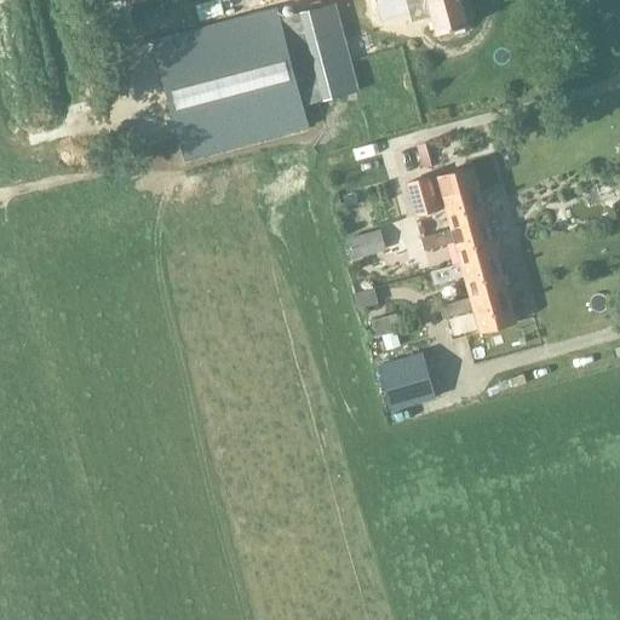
[(139,0),(139,1),(144,0),(150,0),(159,30),(216,16),(211,0),(139,0)]
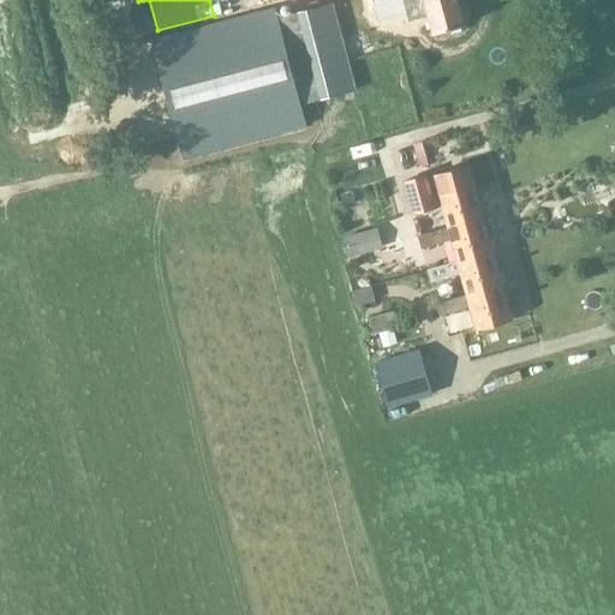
[(422,0),(431,35),(463,27),(454,0),(422,0)]
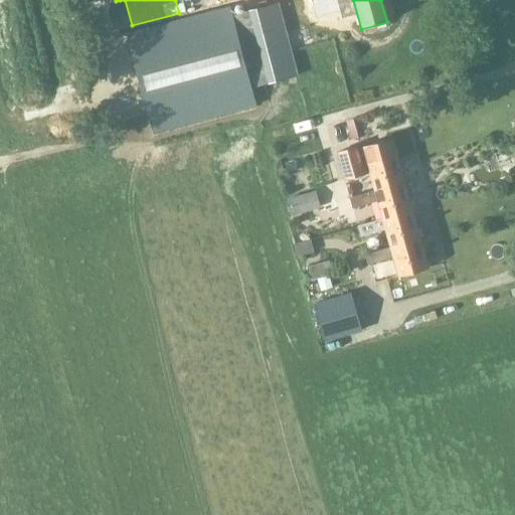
[(228,8),(125,37),(152,135),(255,107),(248,80),(252,78),(254,88),(296,75),(276,4),(231,16),(228,8)]
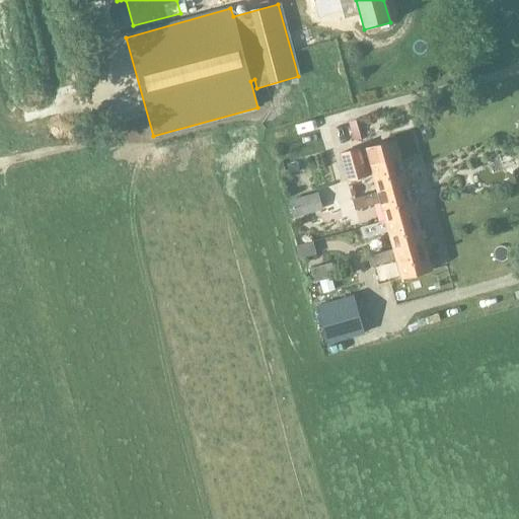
[(399,156),(398,155),(394,141),(360,150),(359,148),(339,153),(347,181),(372,174),(376,192),(377,193),(406,184),(398,157),(399,156)]
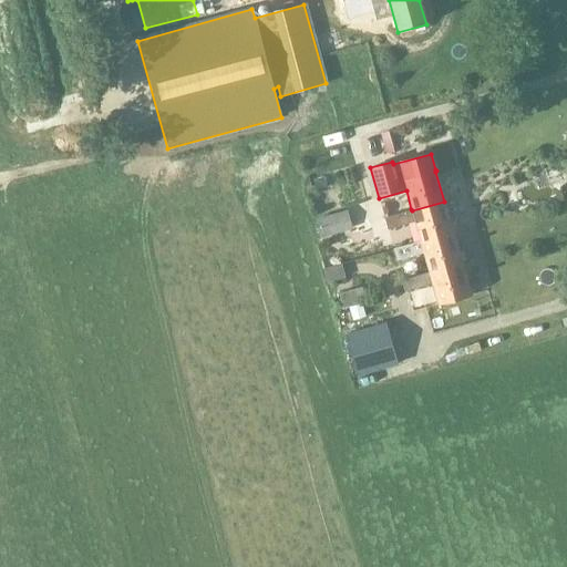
[(415,223),(420,241),(453,233),(444,202),(412,210),(411,209),(398,213),(399,214),(383,218),(387,230),(402,226),(415,223)]
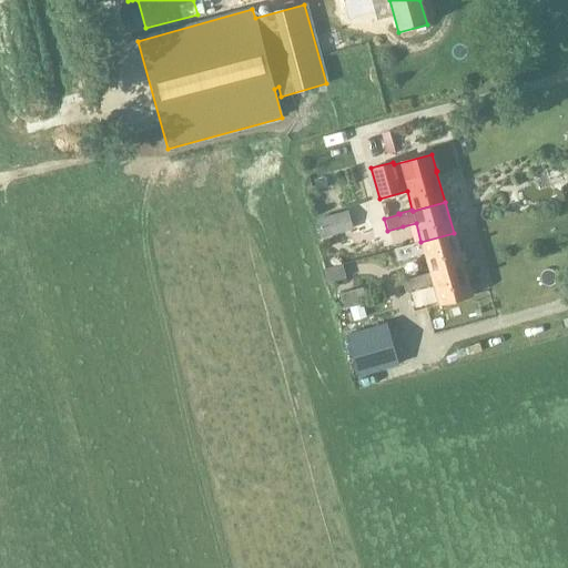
[(322,239),(353,229),(347,210),(316,221),(322,239)]
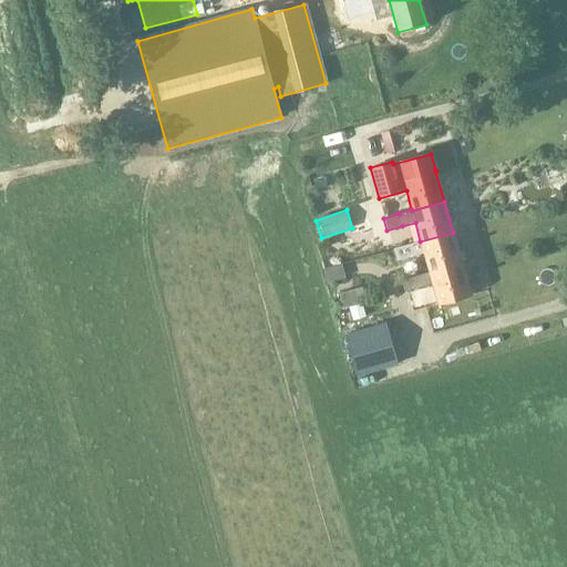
[(429,272),(461,264),(453,233),(420,241),(406,245),(408,245),(392,249),(395,261),(410,257),(411,257),(423,254),(429,272)]
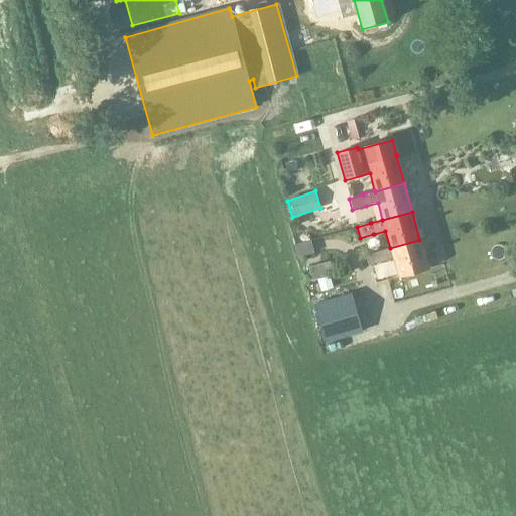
[(398,277),(428,269),(427,267),(419,240),(390,248),(378,251),(365,255),(368,266),(381,262),(393,259),(398,276),(397,276),(398,277)]
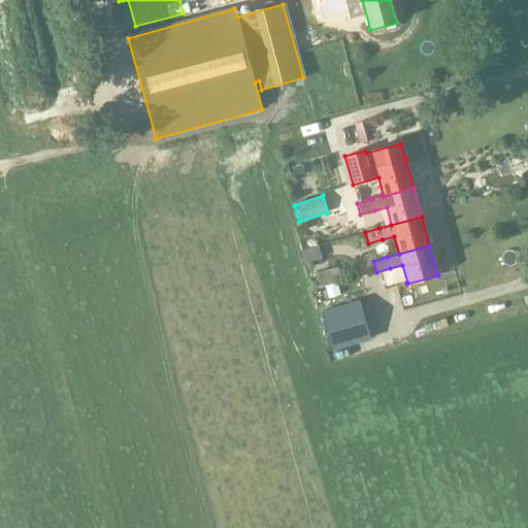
[(321,312),(331,350),(369,339),(359,302),(321,312)]
